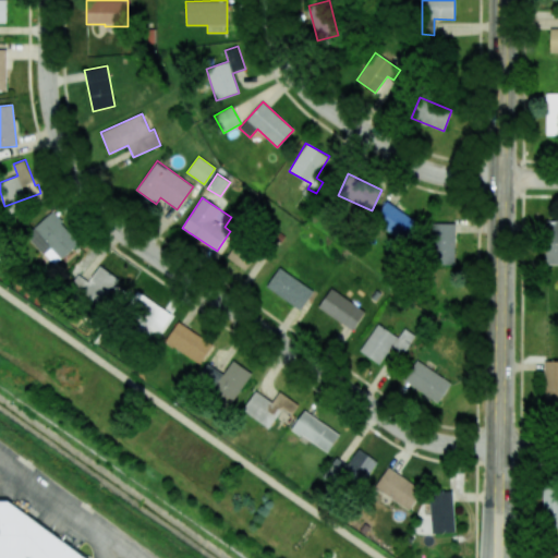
[(419,225),(387,199),(373,219),(404,243),(419,225)]
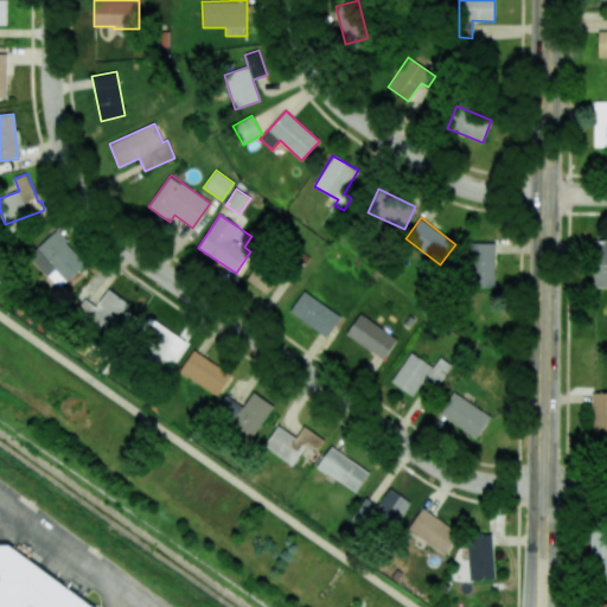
[(87,262),(56,230),(29,256),(59,288),(87,262)]
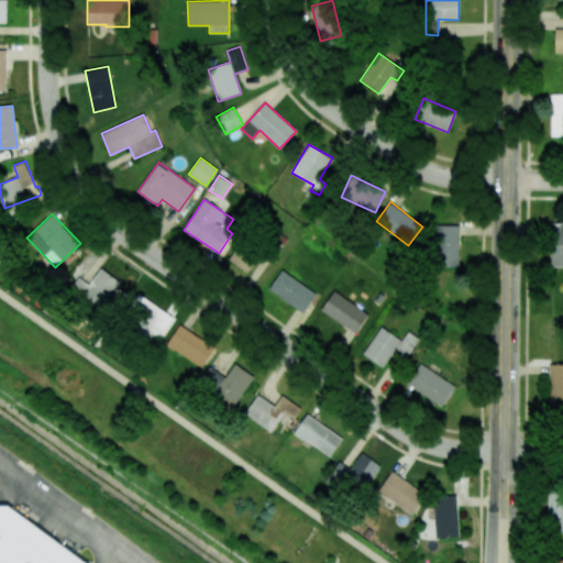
[(551,267),(562,266),(562,220),(552,220),(551,267)]
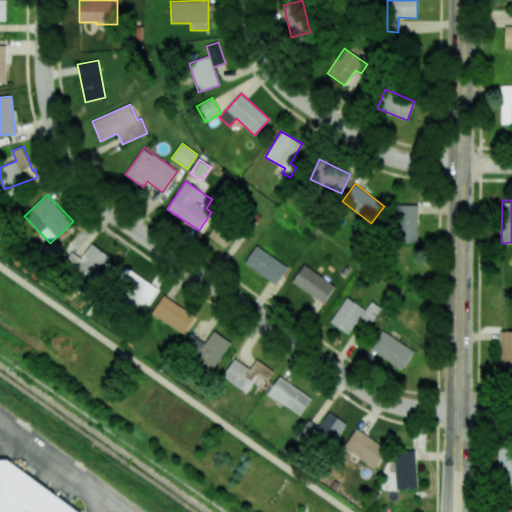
[(418,242),(416,204),(394,205),(396,243),(418,242)]
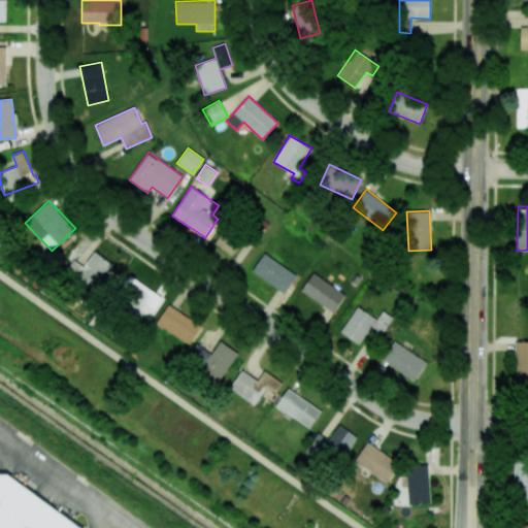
[(73,260),(66,271),(95,290),(112,263),(95,252),(85,267),(73,260)]
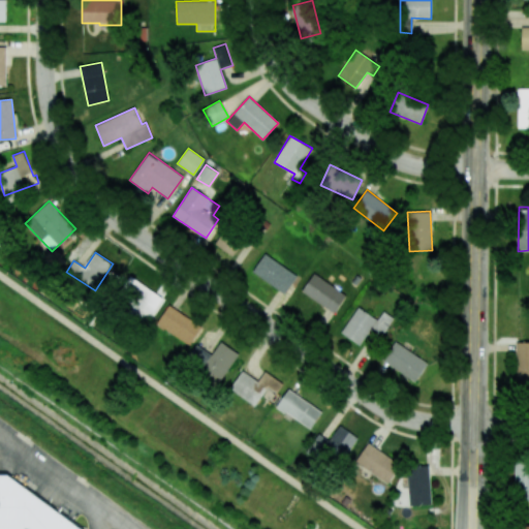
[(297,276),(265,253),(252,272),(284,294),(297,276)]
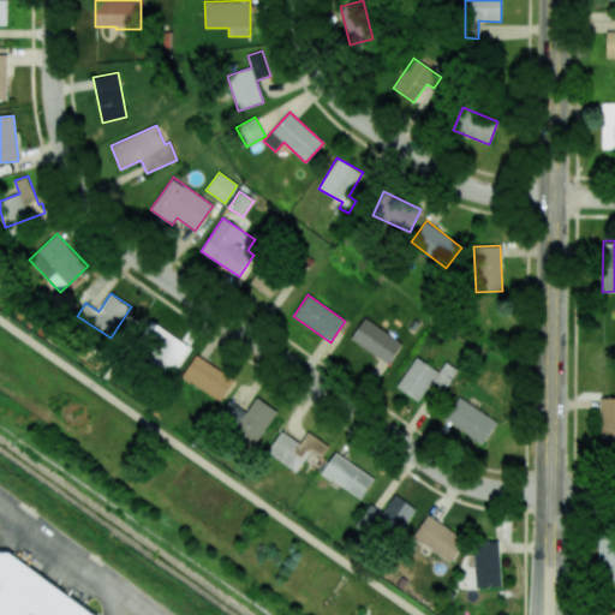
[(191,350),(151,318),(133,344),(167,369),(169,365),(175,369),(191,350)]
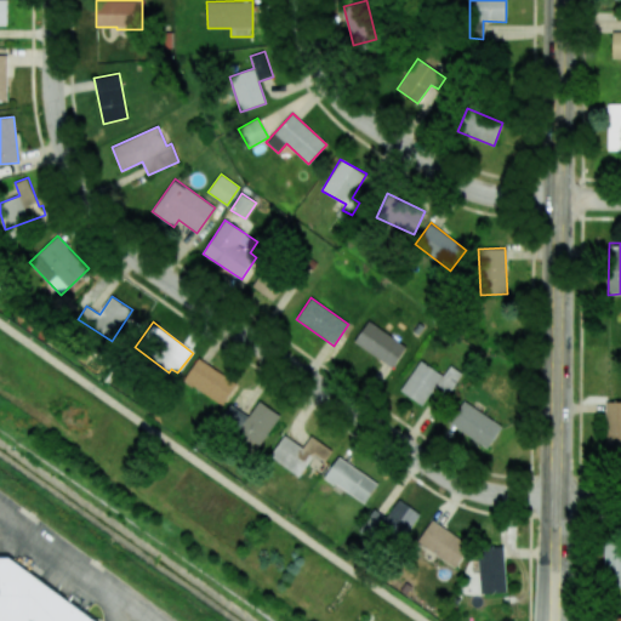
[(354,342),(392,368),(406,347),(368,322),(354,342)]
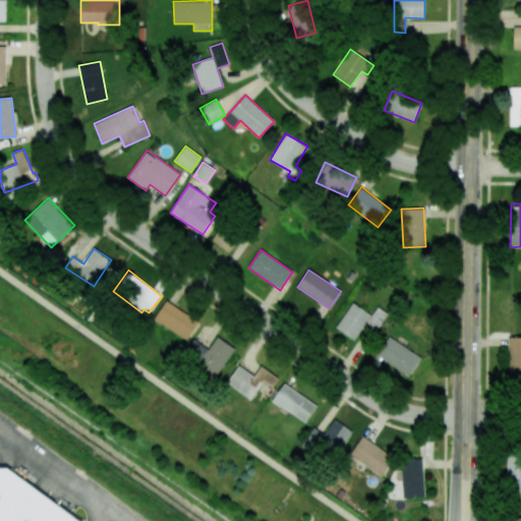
[(154,321),(188,339),(198,320),(165,301),(154,321)]
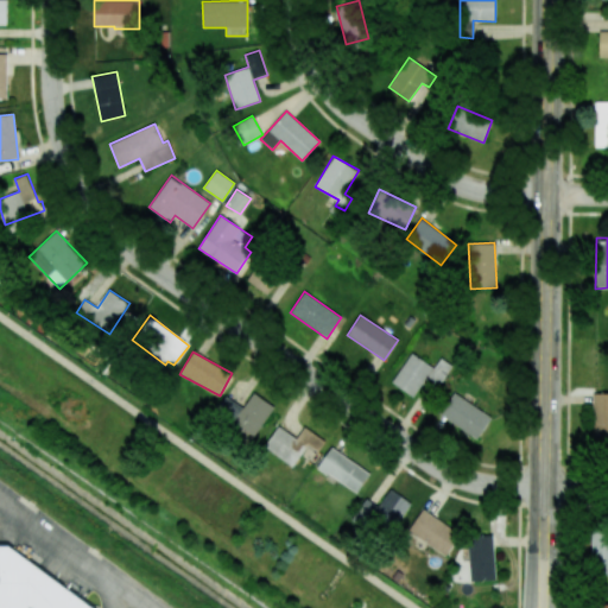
[(438,388),(453,366),(439,359),(434,368),(411,353),(392,382),(415,397),(424,380),(438,388)]
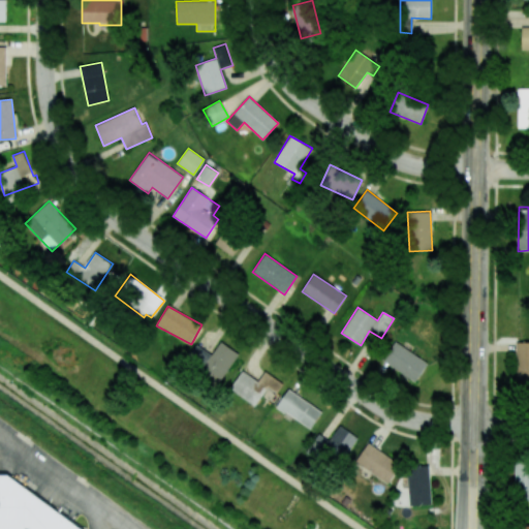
[(187,358),(221,380),(239,353),(220,341),(212,354),(195,344),(187,358)]
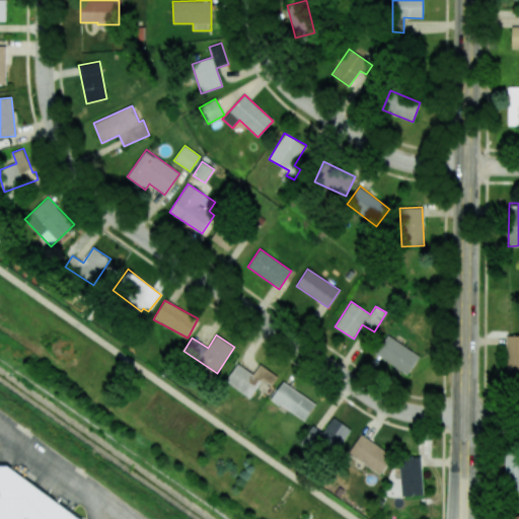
[(375,354),(408,375),(420,356),(387,335),(375,354)]
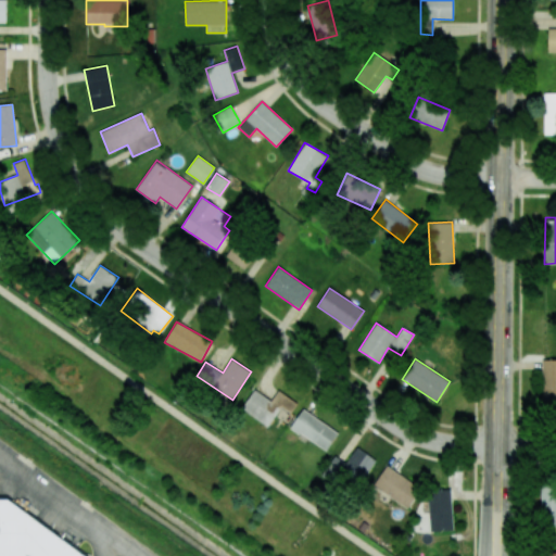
[(241,409),(267,426),(278,408),(290,416),(298,404),(277,391),(272,400),(254,389),(241,409)]
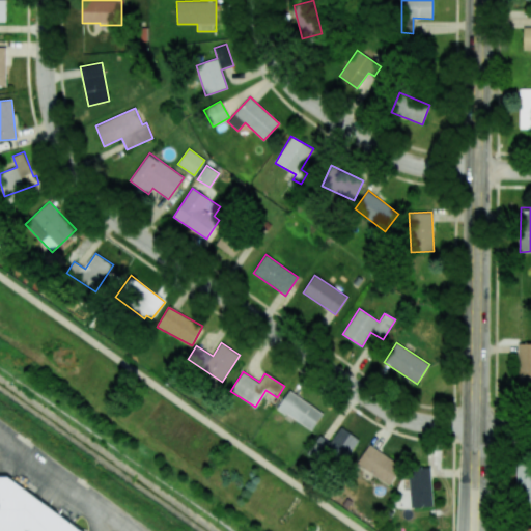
[(324,414),(289,391),(277,409),(312,431),(324,414)]
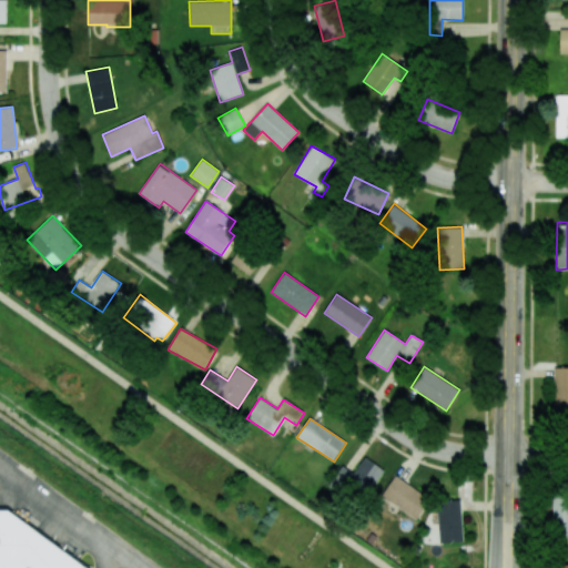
[(341,466),(331,484),(353,497),(355,495),(365,500),(384,469),(364,457),(354,474),(341,466)]
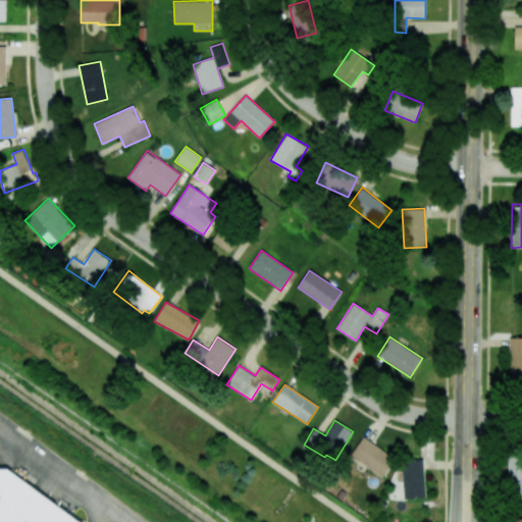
[(351,456),(382,477),(395,458),(363,437),(351,456)]
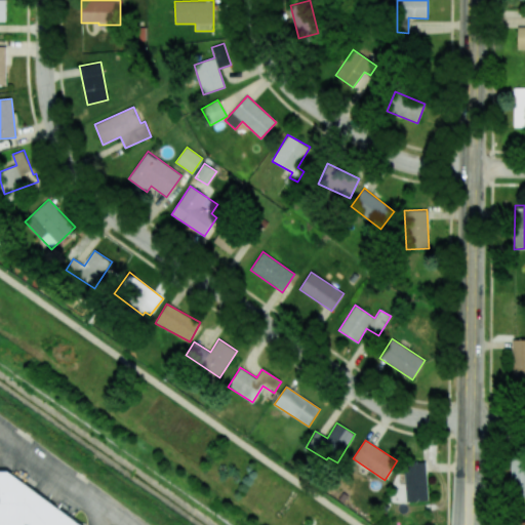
[(524,496),(524,460),(512,460),(511,500),(524,500),(524,497),(524,496)]
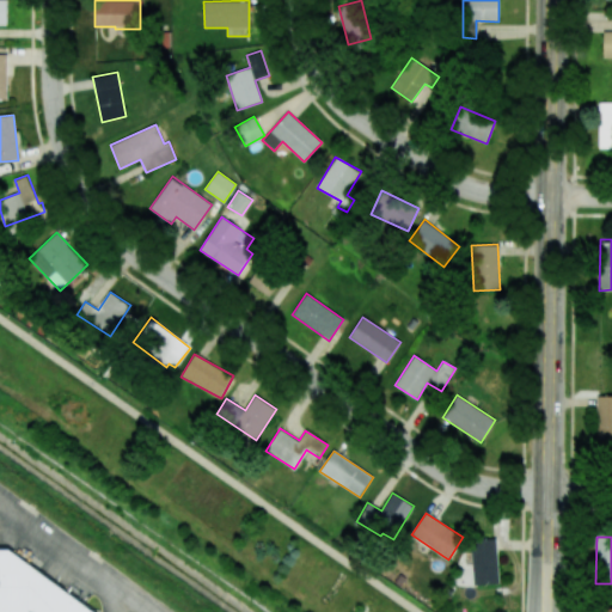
[(471,539),(472,585),(499,583),(497,538),(471,539)]
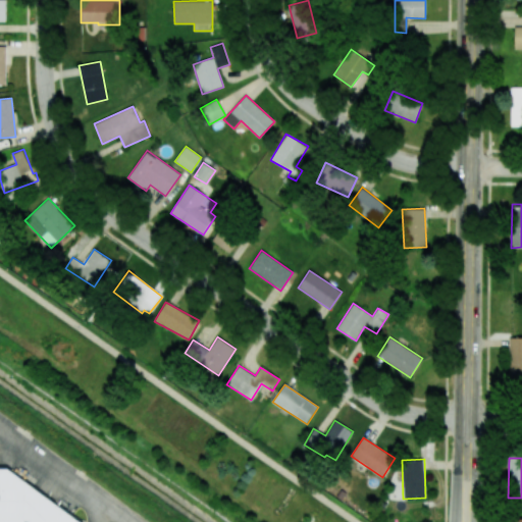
[(0,521),(83,521),(8,469),(0,469),(0,521)]
